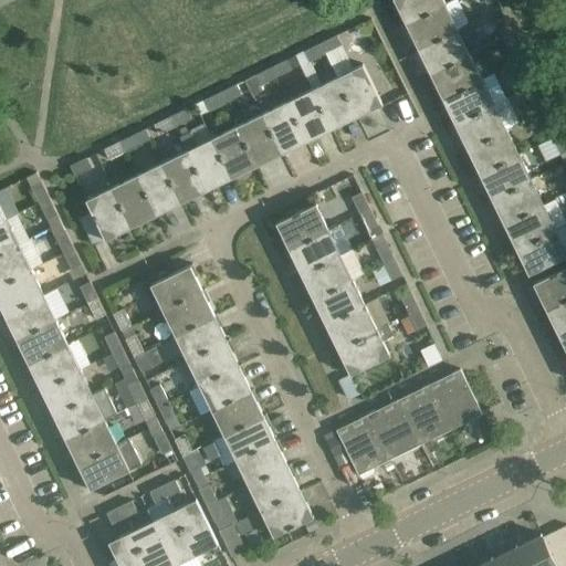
[(394,0),(406,23),(446,3),(443,0),(394,0)]
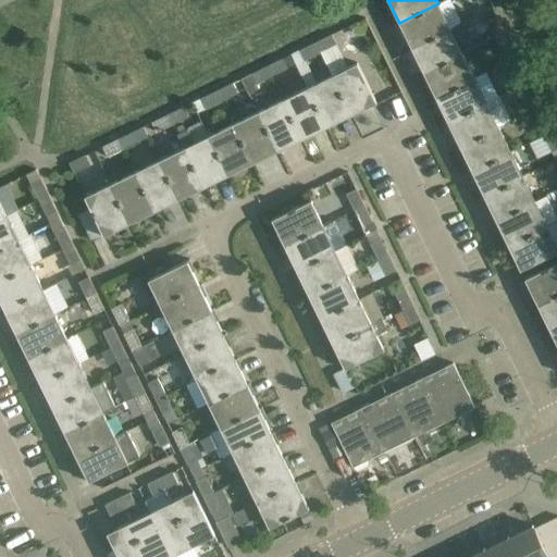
[(411,47),(450,28),(438,3),(399,23),(411,47)]
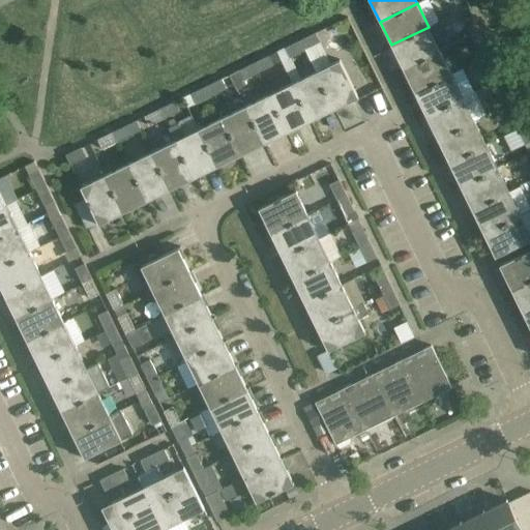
[(464,20),(471,35),(480,30),(473,16),(464,20)]
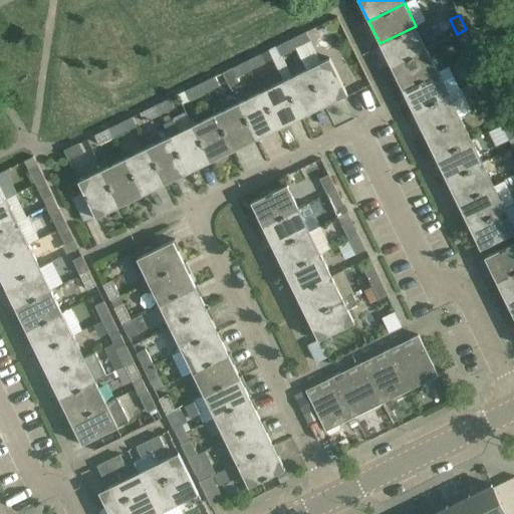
[(391,66),(427,48),(416,26),(379,43),(391,66)]
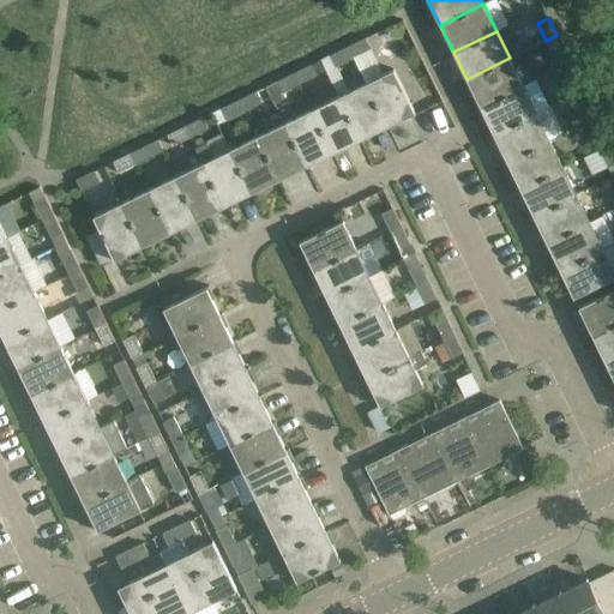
[(570,62),(557,35),(546,41),(559,67),(570,62)]
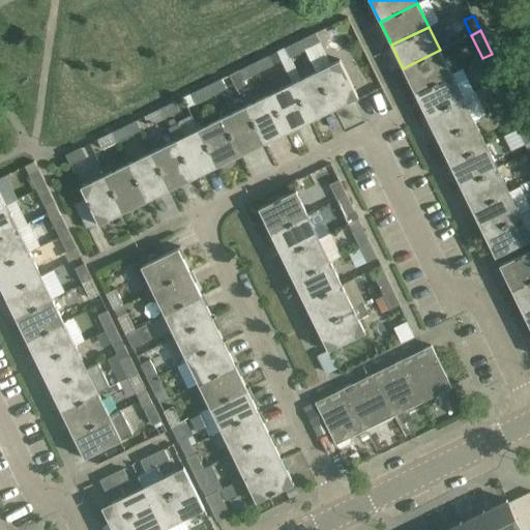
[(299,39),(304,50),(315,69),(330,62),(316,32),(299,39)]
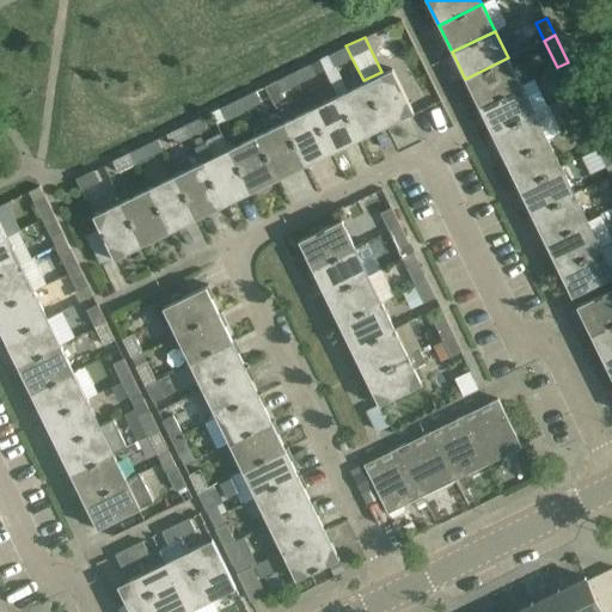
[(352,57),(346,46),(329,55),(334,66),(352,57)]
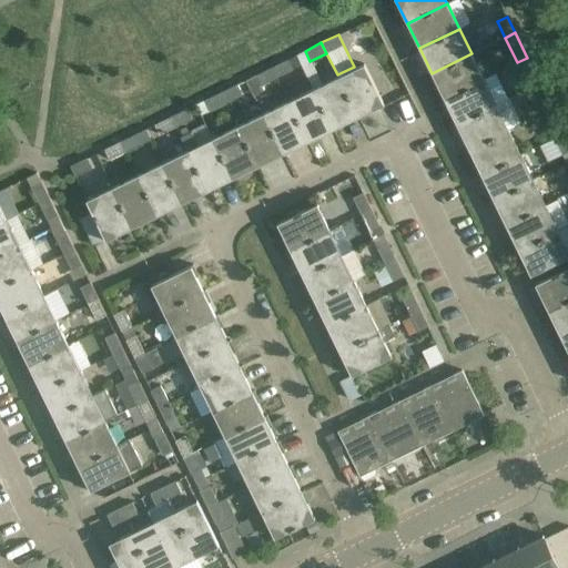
[(472,53),(432,73),(444,99),(492,74),(484,78),(472,53)]
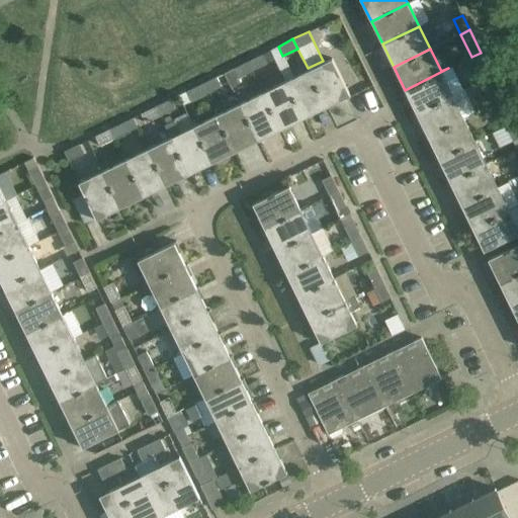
[(247,62),(252,72),(267,64),(274,60),(270,51),(247,62)]
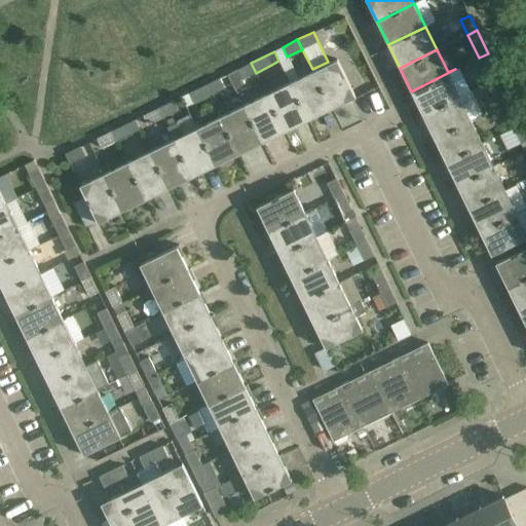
[(337,60),(313,71),(331,108),(355,97),(337,60)]
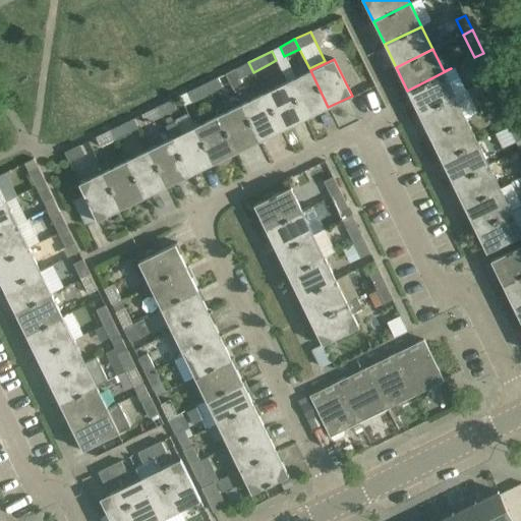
[(478,65),(485,80),(495,76),(487,61),(478,65)]
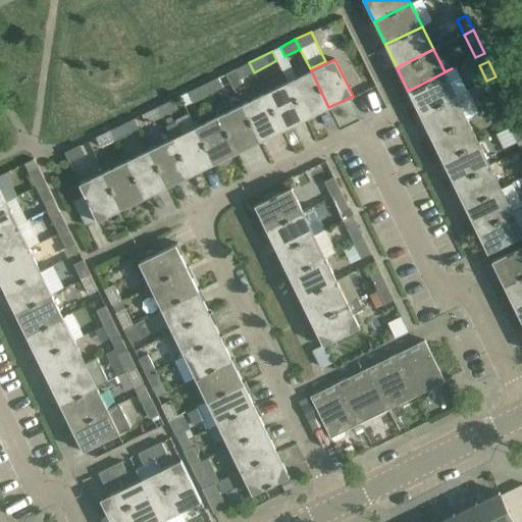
[(254,72),(249,62),(226,73),(232,88),(243,83),(241,79),(254,72)]
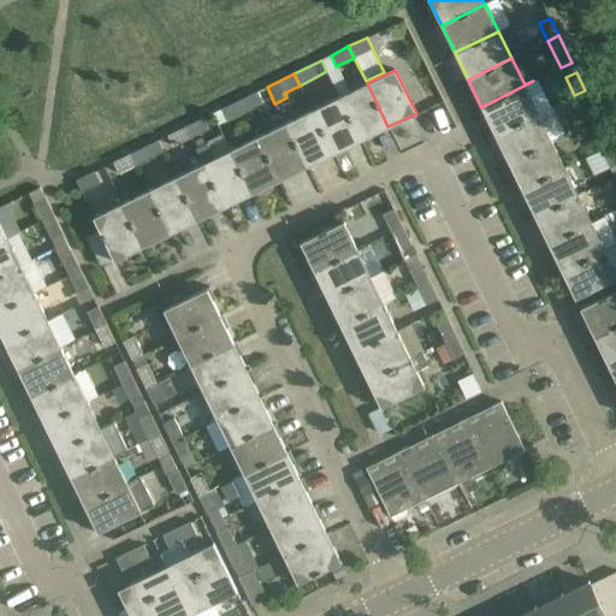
[(481,107),(496,134),(538,113),(546,108),(533,81),(481,107)]
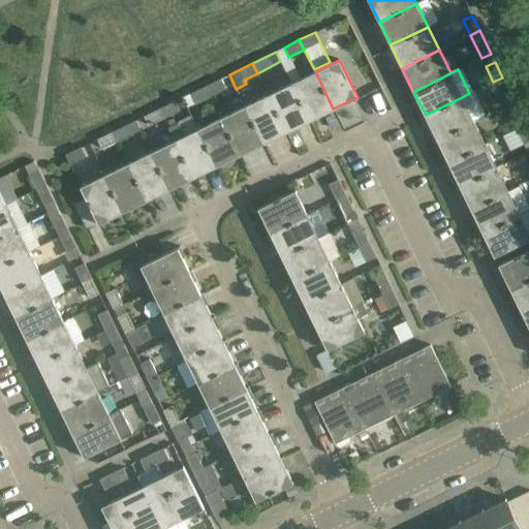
[(333,109),(315,71),(291,83),(310,120),(333,109)]
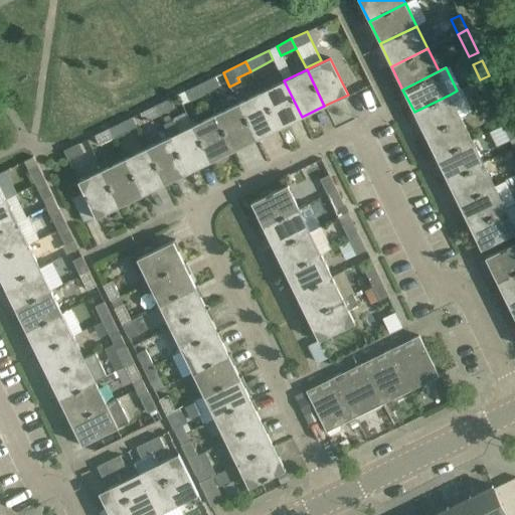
[(500,98),(496,90),(489,75),(480,79),(487,94),(478,98),(483,107),(500,98)]
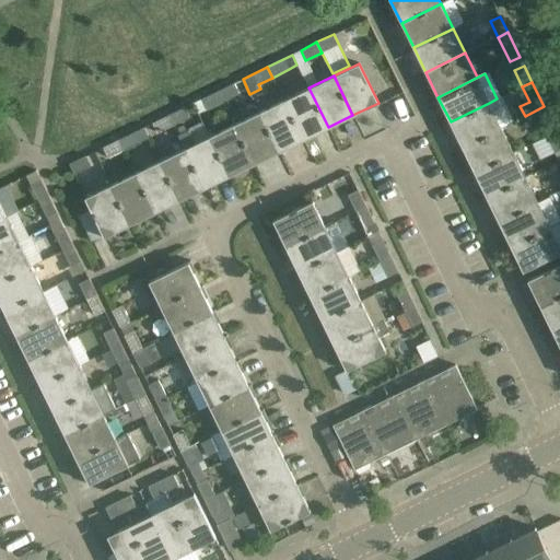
[(234,83),(218,91),(223,102),(238,93),(234,83)]
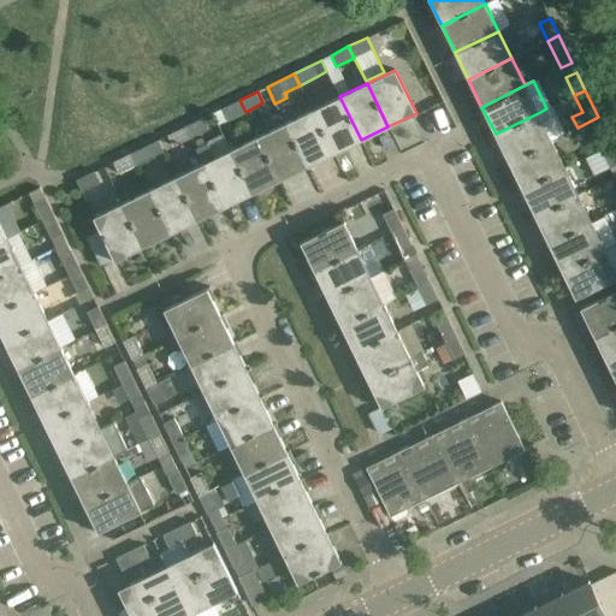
[(339,96),(312,111),(333,153),(361,140),(339,96)]
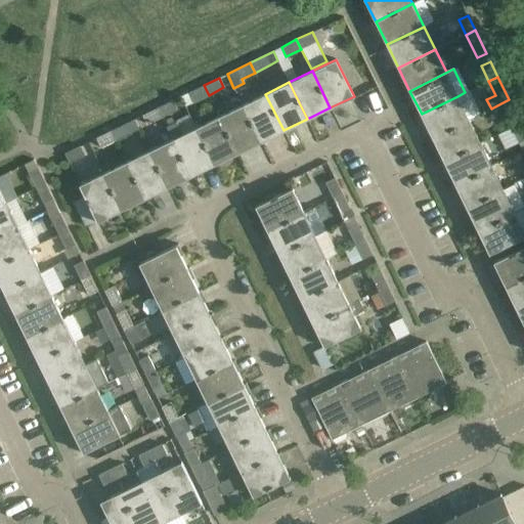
[(209,95),(204,85),(188,92),(193,102),(209,95)]
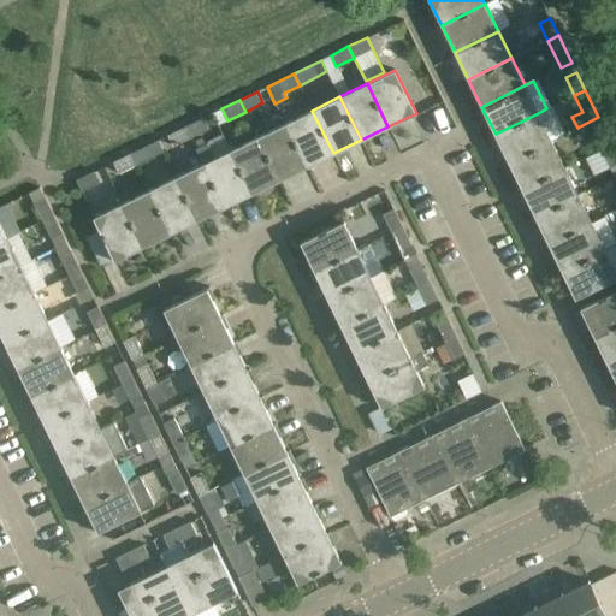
[(285,124),(306,166),(333,153),(312,111),(285,124)]
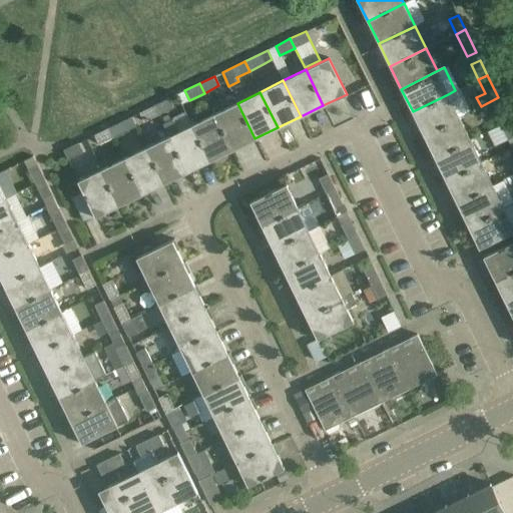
[(460,116),(448,94),(413,111),(424,134),(460,116)]
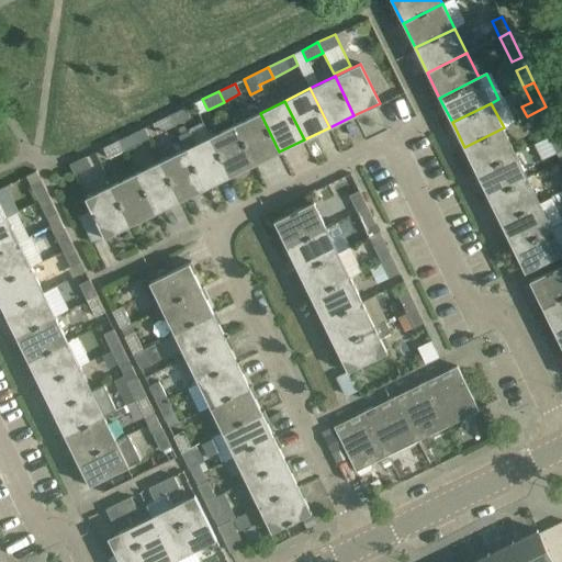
[(186,108),(169,115),(173,126),(190,119),(186,108)]
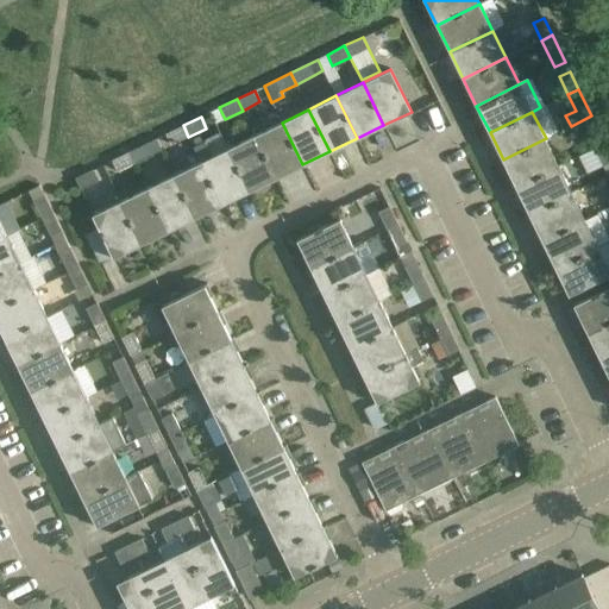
[(276,177),(302,164),(282,123),(255,136),(276,177)]
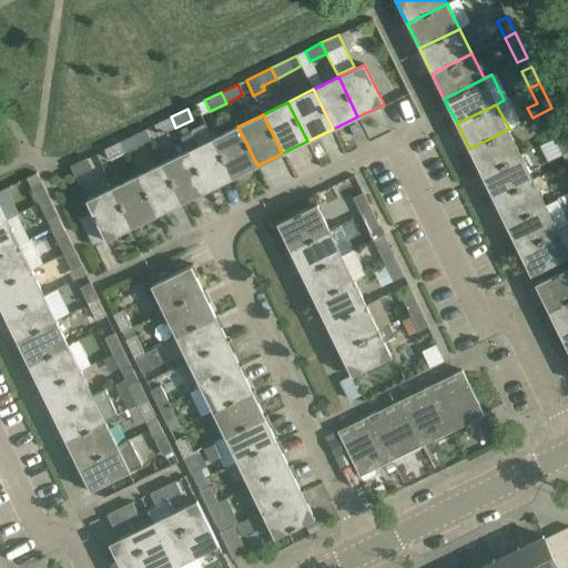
[(160,135),(175,128),(171,117),(154,124),(160,135)]
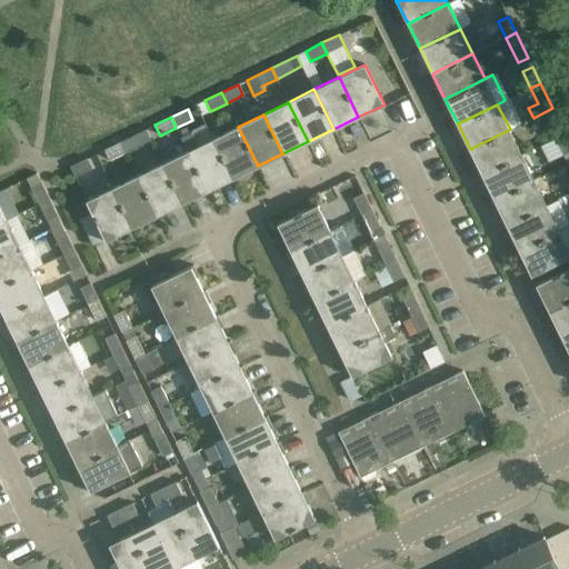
[(555,138),(565,133),(557,117),(547,122),(549,126),(525,138),(531,150),(555,138)]
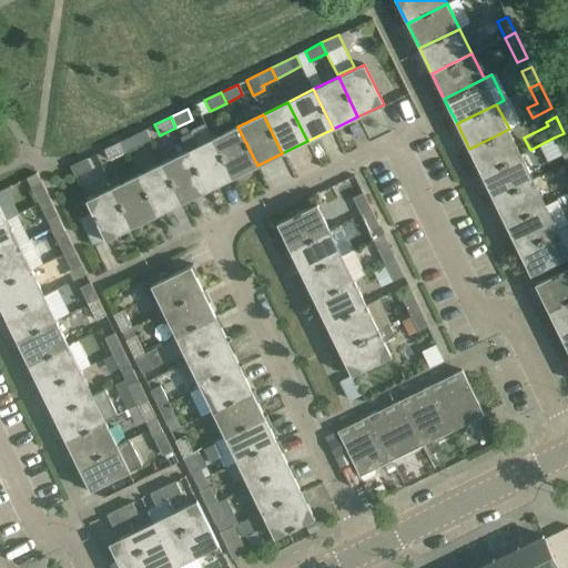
[(232,179),(257,165),(237,127),(212,139),(232,179)]
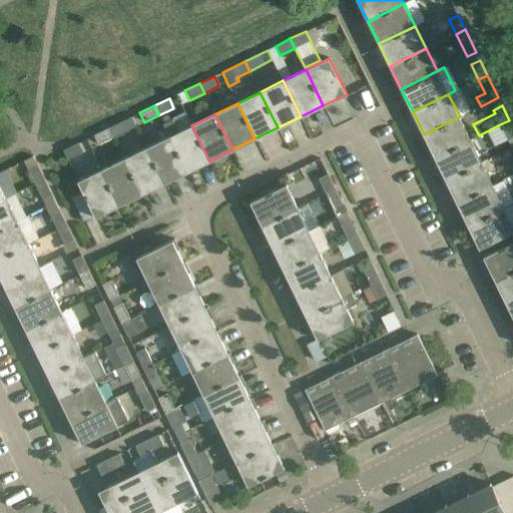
[(169,136),(187,172),(209,161),(191,125),(178,131),(170,115),(161,120),(169,136)]
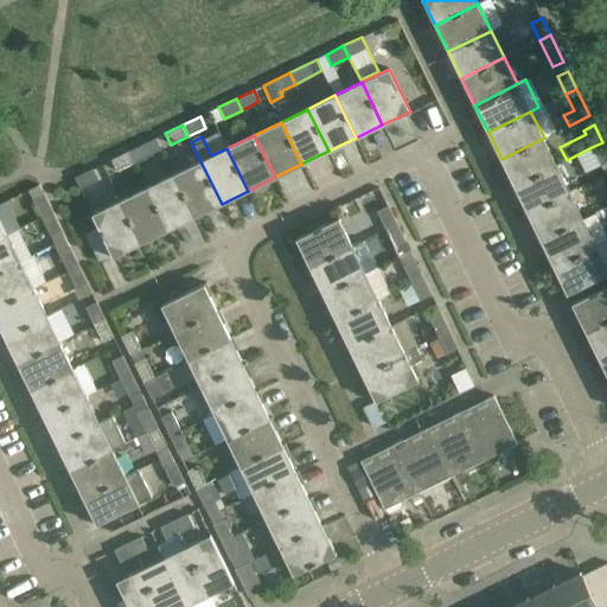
[(155,138),(128,151),(134,163),(161,149),(155,138)]
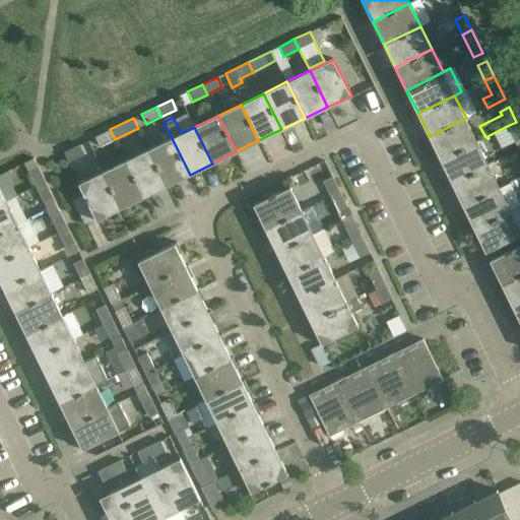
[(441,158),(477,141),(466,118),(430,136),(441,158)]
